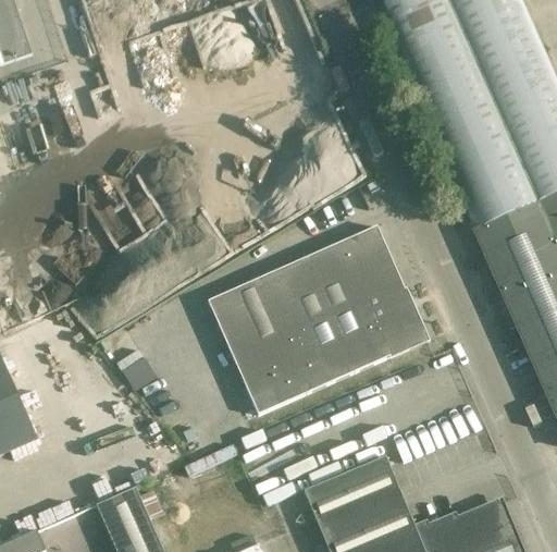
[(0,0),(0,62),(32,51),(14,0),(0,0)]
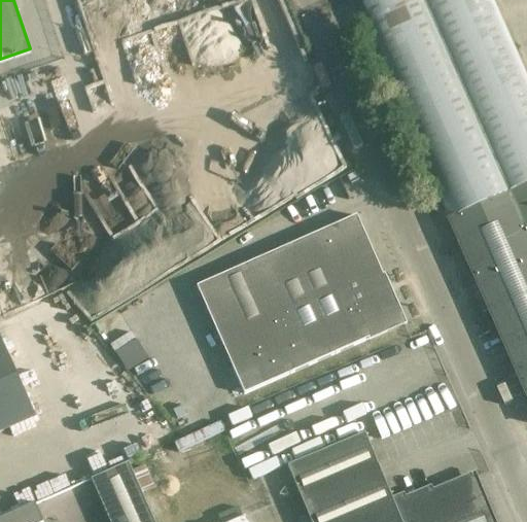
[(419,0),(363,25),(449,216),(508,189),(425,0),(419,0)]
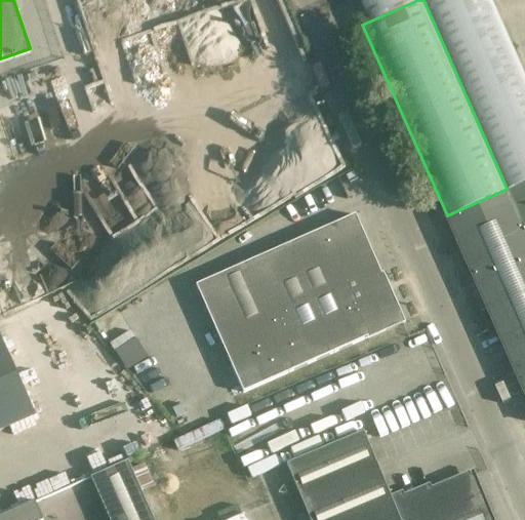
[(524,68),(494,0),(423,0),(507,189),(524,181),(524,68)]
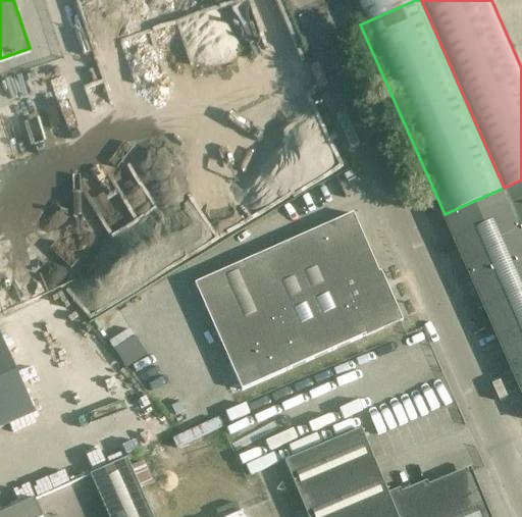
[(521,179),(504,188),(445,214),(521,390),(521,179)]
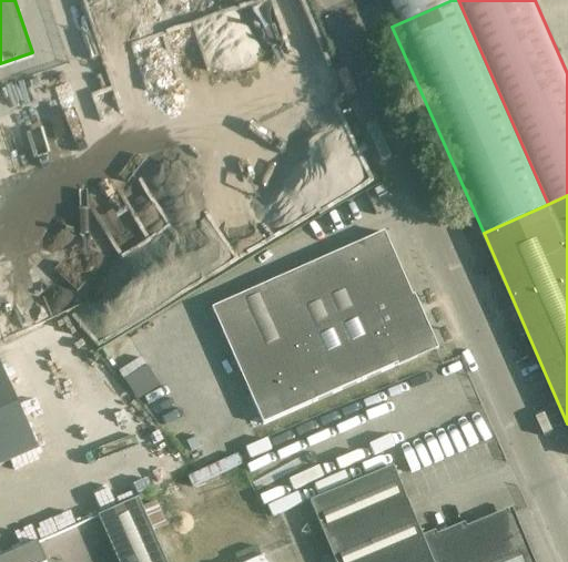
[(435,344),(384,227),(211,304),(262,419),(435,344)]
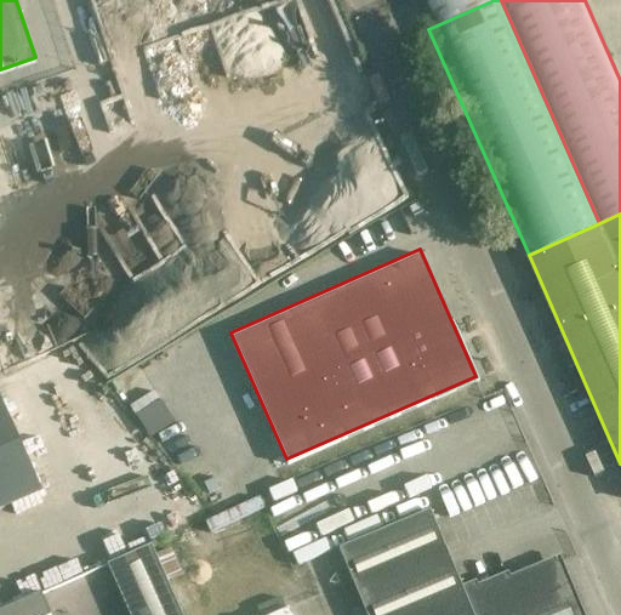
[(148,430),(174,416),(157,386),(131,399),(148,430)]
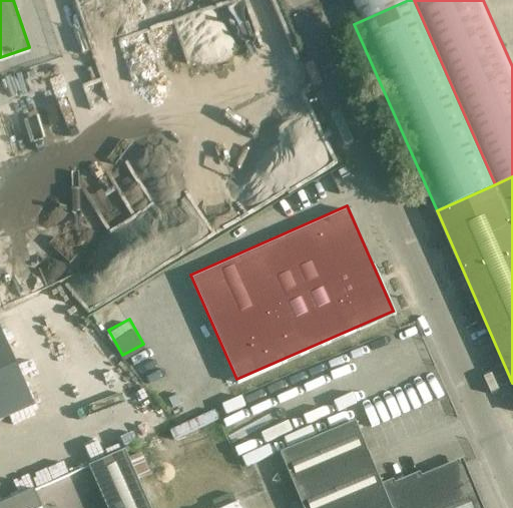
[(0,415),(32,401),(0,328),(0,415)]
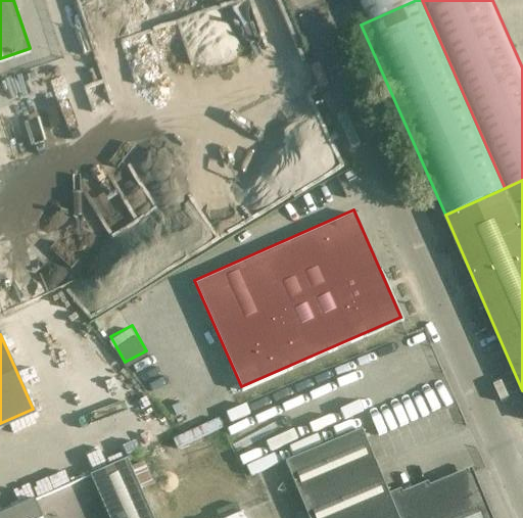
[(389,490),(362,426),(286,459),(305,506),(296,509),(299,517),(488,517),(469,471),(406,498),(400,485),(389,490)]
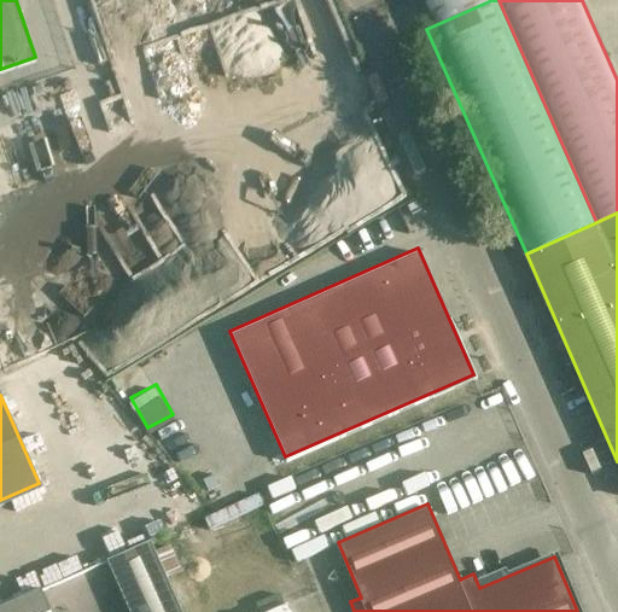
[(51,608),(41,586),(0,604),(0,611),(46,611),(51,608)]
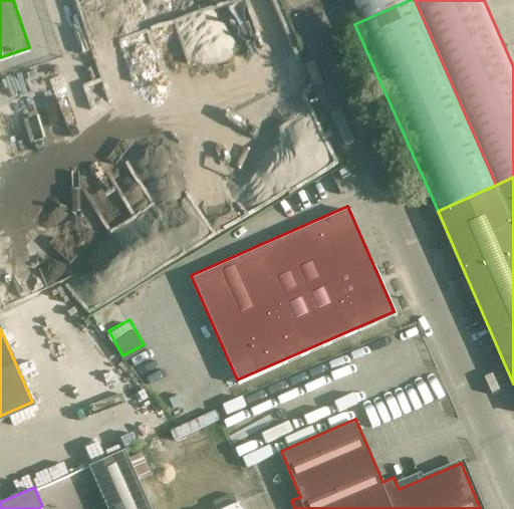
[(243,508),(239,500),(218,508),(243,508)]
